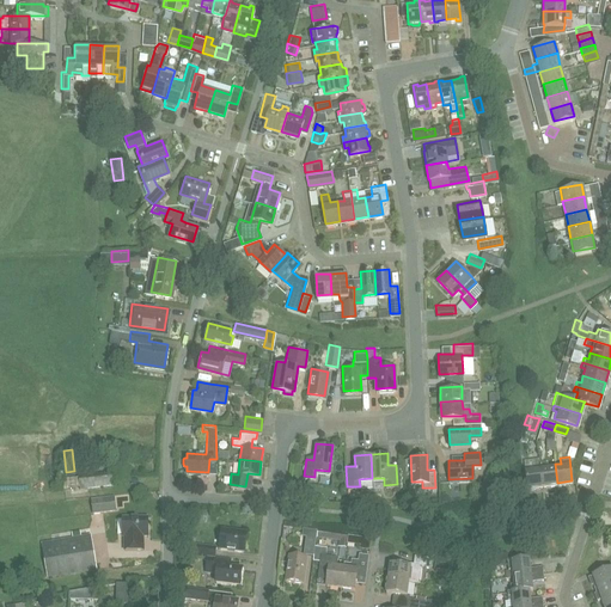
[(538,460),(542,484),(557,483),(555,464),(548,465),(547,459),(538,460)]
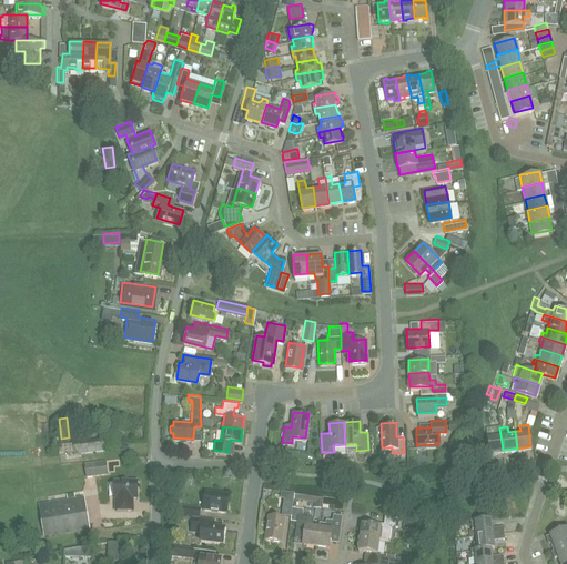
[(503,450),(499,427),(493,429),(494,434),(486,435),(488,452),(503,450)]
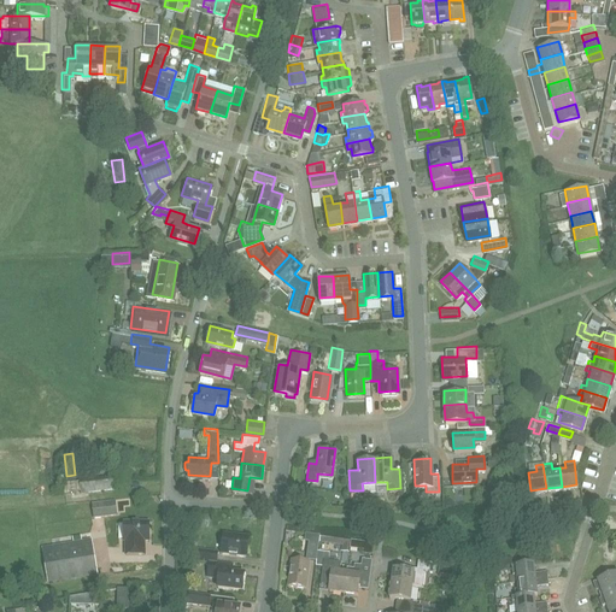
[(112,472),(78,476),(80,489),(113,486),(112,472)]
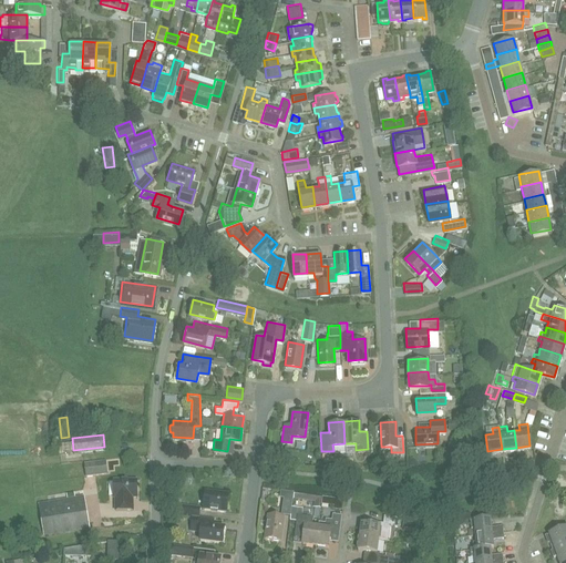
[(85,473),(107,471),(105,457),(83,460),(85,473)]
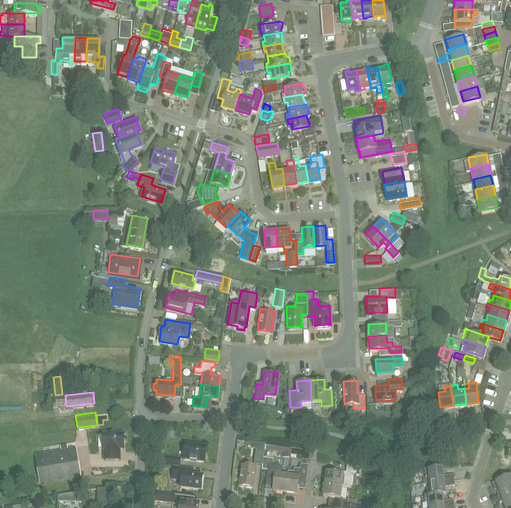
[(101,446),(103,446),(103,458),(118,457),(118,445),(123,445),(123,430),(101,431),(101,446)]
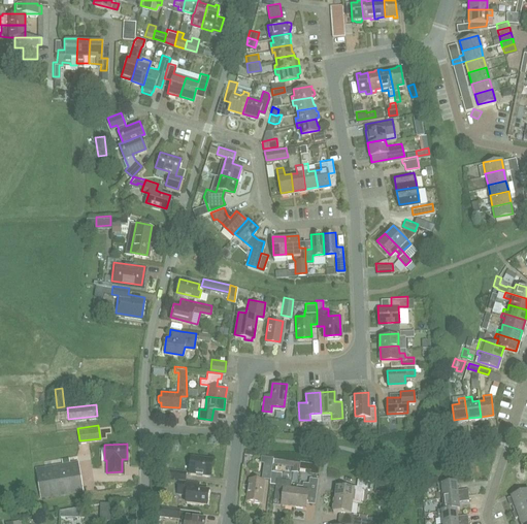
[(209,473),(211,457),(191,455),(189,470),(209,473)]
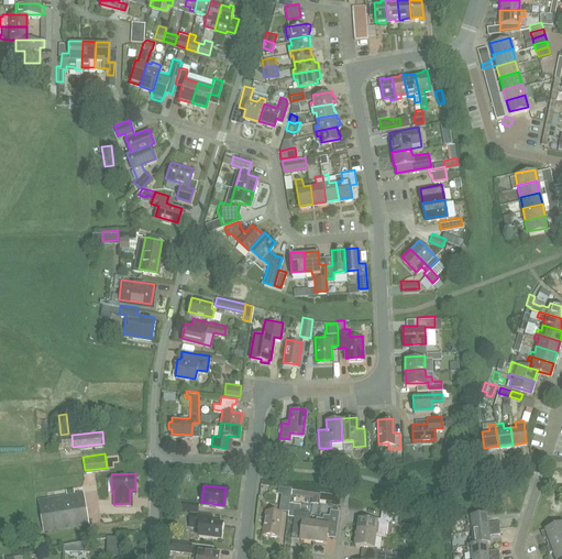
[(297,486),(290,485),(289,492),(311,495),(310,501),(317,502),(319,490),(297,486)]
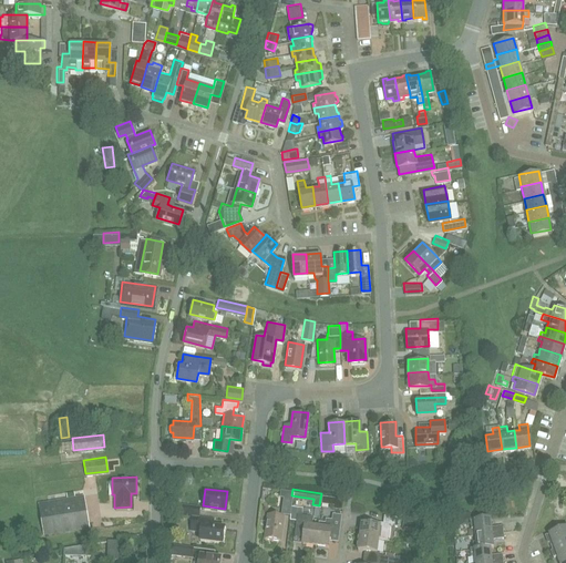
[(43,533),(89,525),(83,492),(38,500),(43,533)]
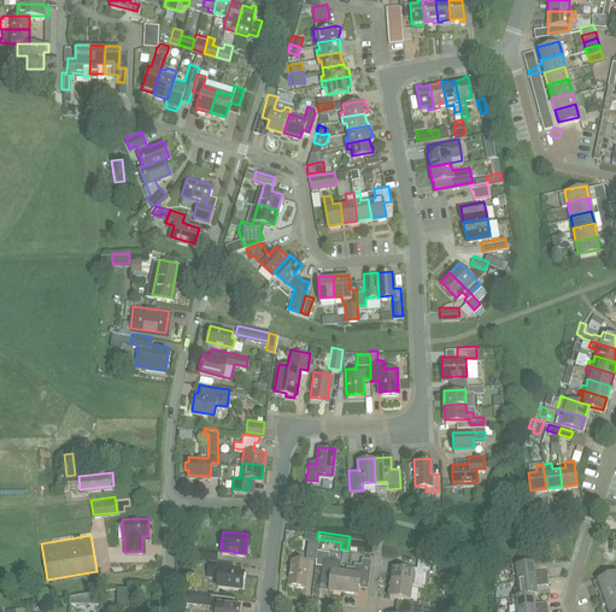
[(305,554),(315,557),(316,547),(317,539),(309,537),(305,554)]
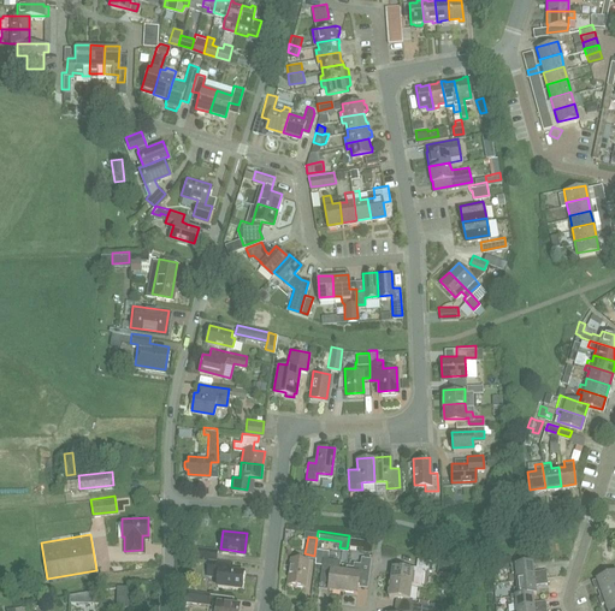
[(362,545),(362,549),(371,550),(372,539),(364,538),(362,545)]
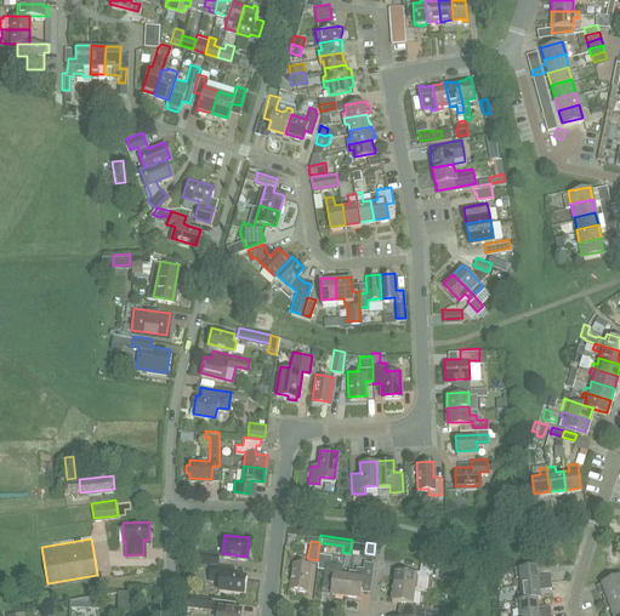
[(193,560),(210,562),(216,563),(217,552),(195,549),(193,560)]
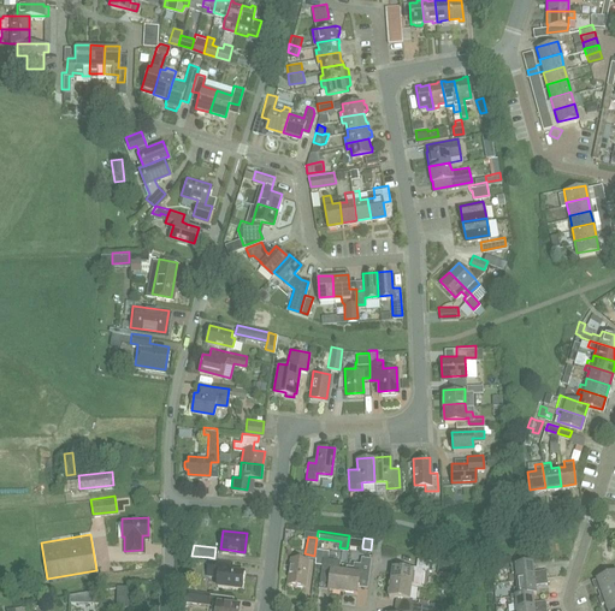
[(337,568),(338,558),(335,557),(335,552),(327,552),(329,549),(315,546),(314,556),(314,561),(323,563),(321,573),(329,573),(326,586),(341,588),(344,569),(337,568)]
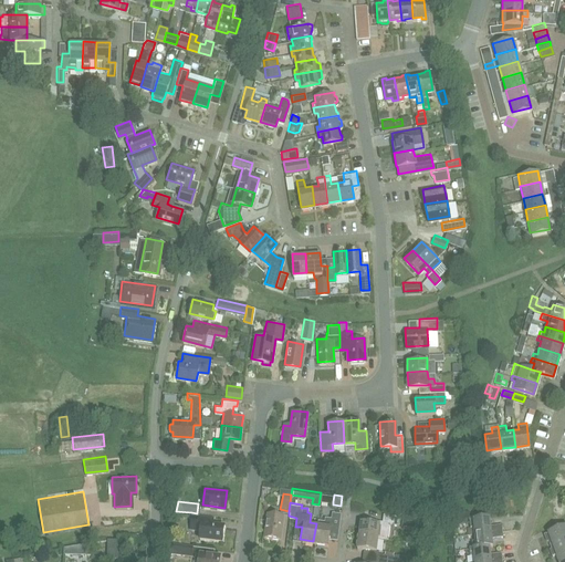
[(338,527),(339,511),(331,510),(330,516),(324,514),(323,523),(316,523),(313,541),(326,543),(330,524),(338,527)]
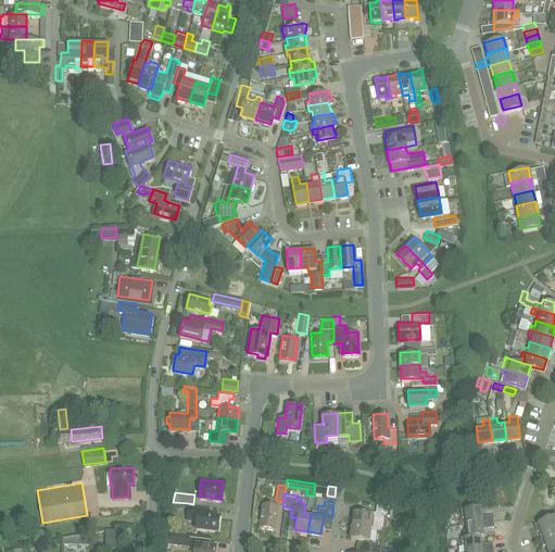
[(274,527),(277,504),(262,502),(259,525),(274,527)]
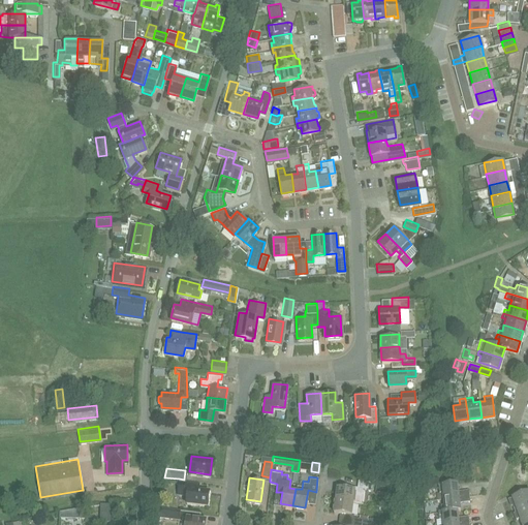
[(334,498),(352,500),(362,501),(364,487),(371,488),(372,480),(358,477),(356,486),(353,486),(353,488),(336,486),(334,498)]
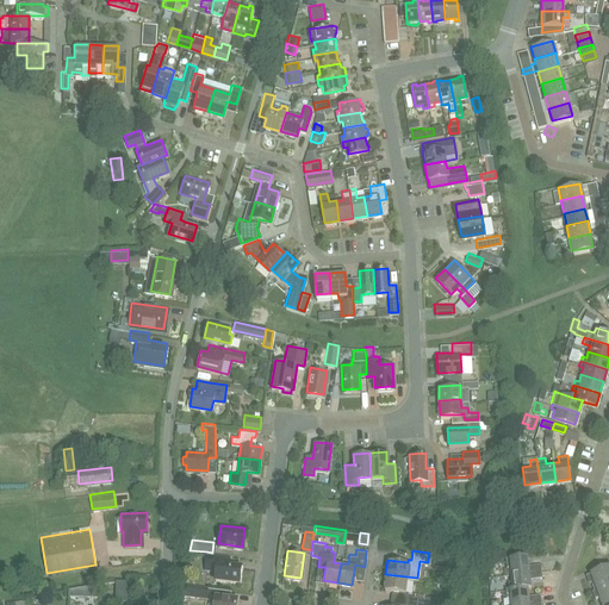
[(435,550),(433,562),(446,565),(447,553),(435,550)]
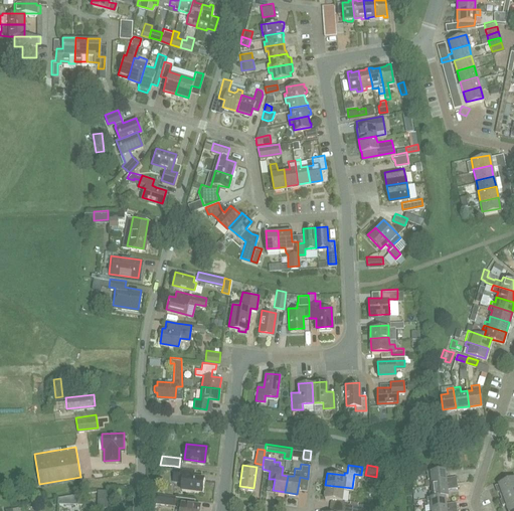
[(179,467),(174,466),(172,479),(182,480),(181,488),(200,490),(202,476),(187,474),(188,468),(179,467)]
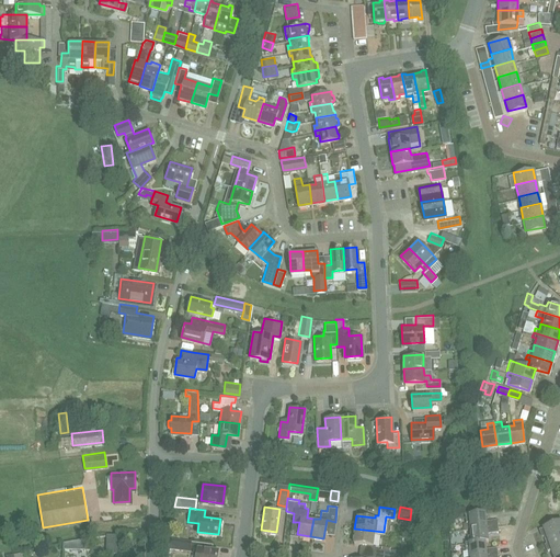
[(469,526),(496,523),(495,516),(486,518),(484,510),(464,513),(465,520),(468,520),(469,526)]
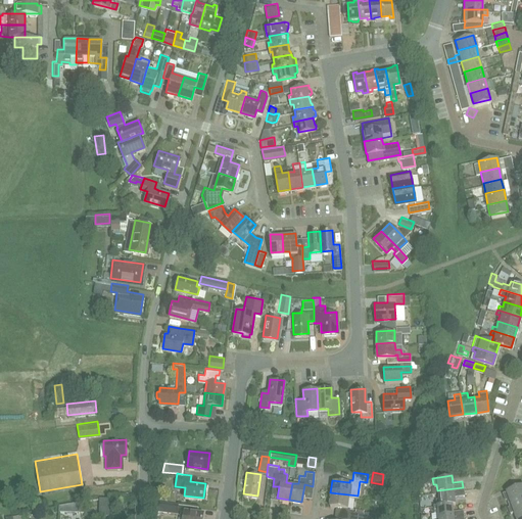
[(505,497),(507,496),(509,500),(521,494),(521,482),(505,489),(505,490),(502,491),(505,497)]
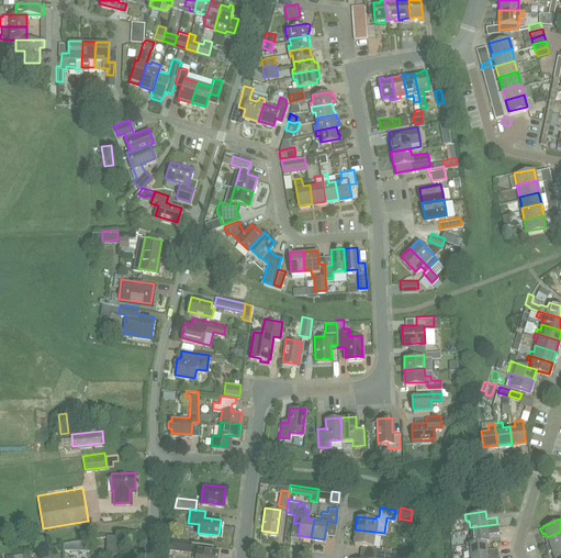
[(485,539),(489,539),(487,532),(498,529),(497,524),(470,527),(470,534),(467,535),(468,542),(485,539)]
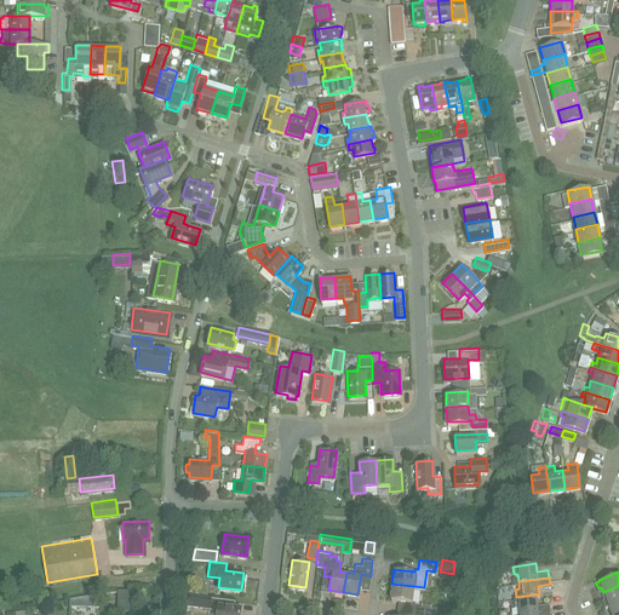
[(411,601),(413,586),(391,584),(390,597),(411,601)]
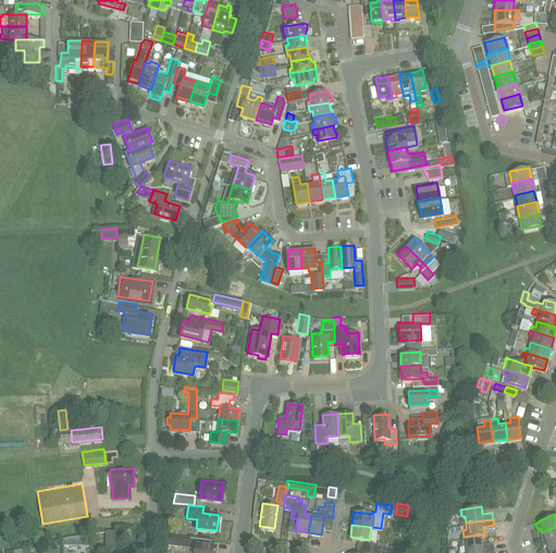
[(543,544),(546,543),(555,539),(555,527),(542,532),(543,537),(541,538),(543,544)]
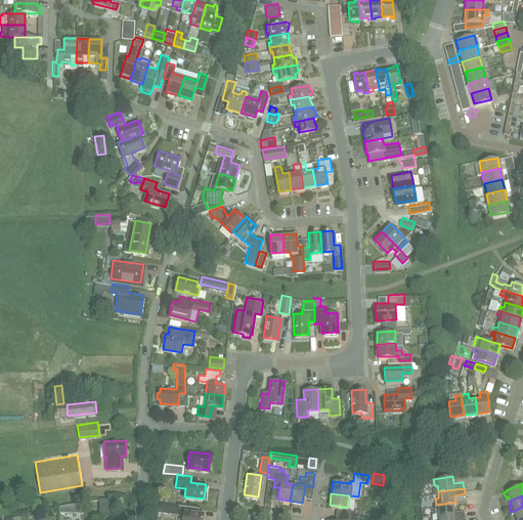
[(57,510),(83,511),(83,504),(80,501),(58,505),(57,510)]
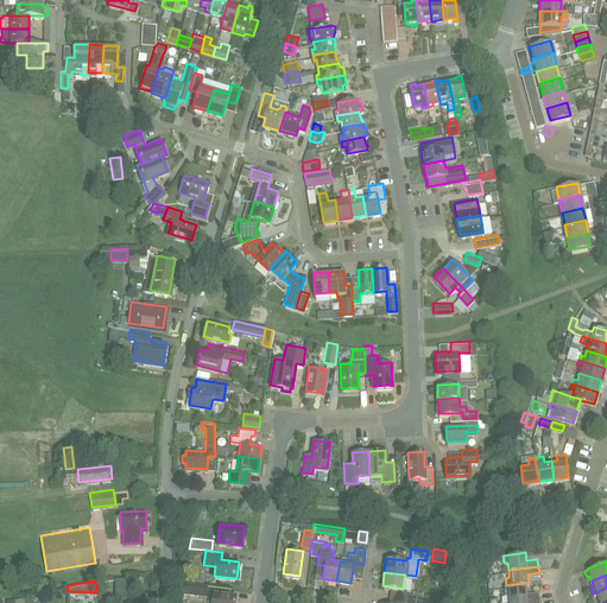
[(206,584),(185,582),(184,591),(204,594),(206,584)]
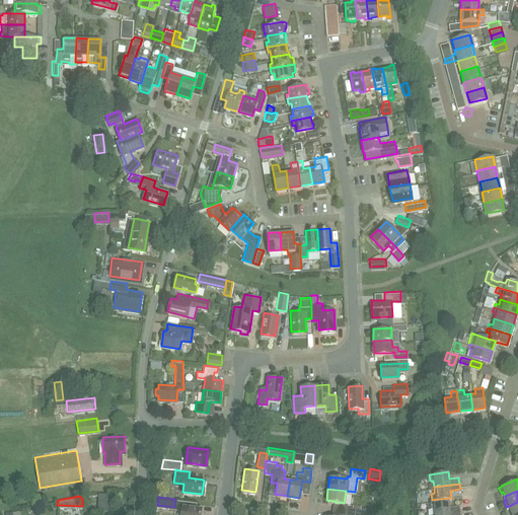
[(434,513),(459,510),(458,503),(448,505),(448,498),(432,500),(429,500),(430,507),(433,506),(434,513)]
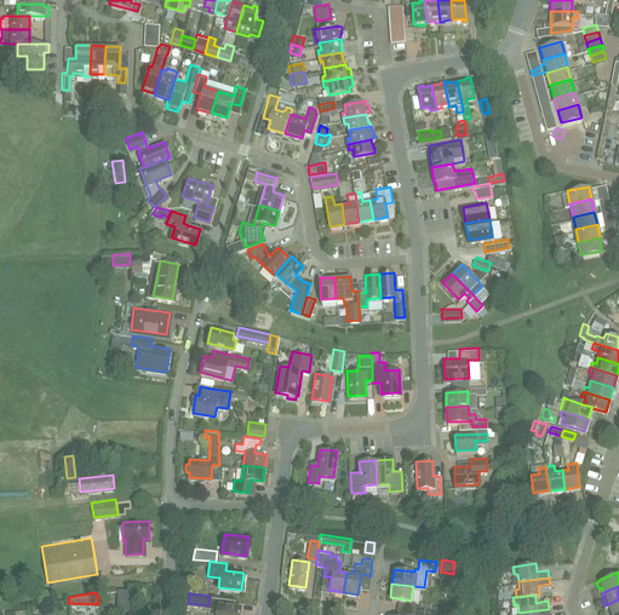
[(565,597),(550,598),(550,608),(565,607),(565,597)]
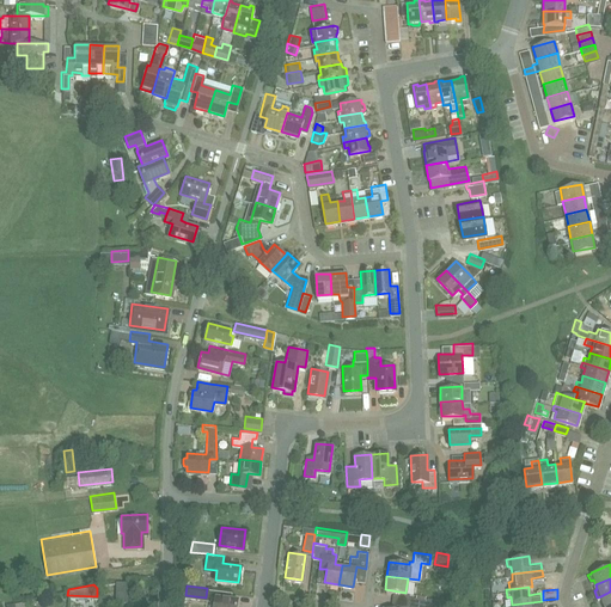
[(610,592),(600,596),(604,606),(610,604),(610,592)]
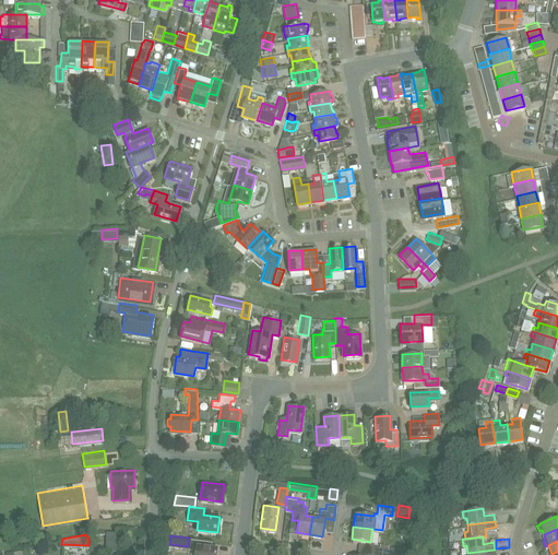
[(215,546),(192,544),(191,550),(196,550),(194,554),(214,554),(215,552),(215,546)]
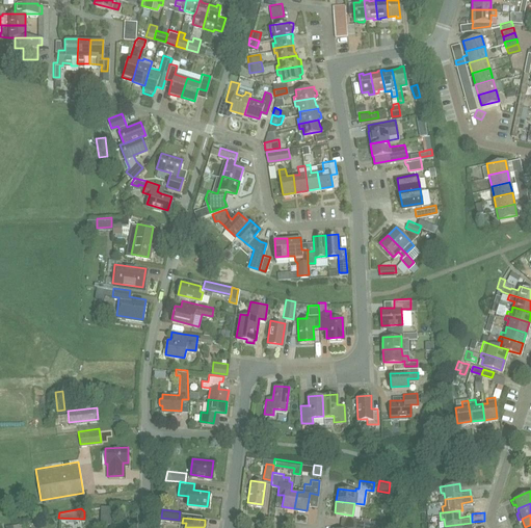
[(353,526),(368,527),(369,519),(354,518),(353,526)]
